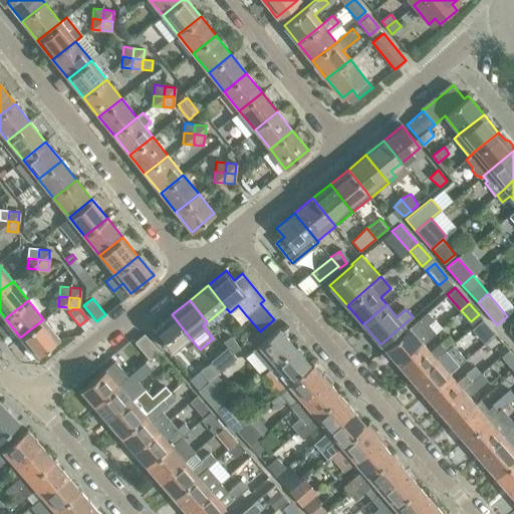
[(422,327),(432,319),(426,312),(384,348),(398,363),(422,342),(430,336),(422,327)]
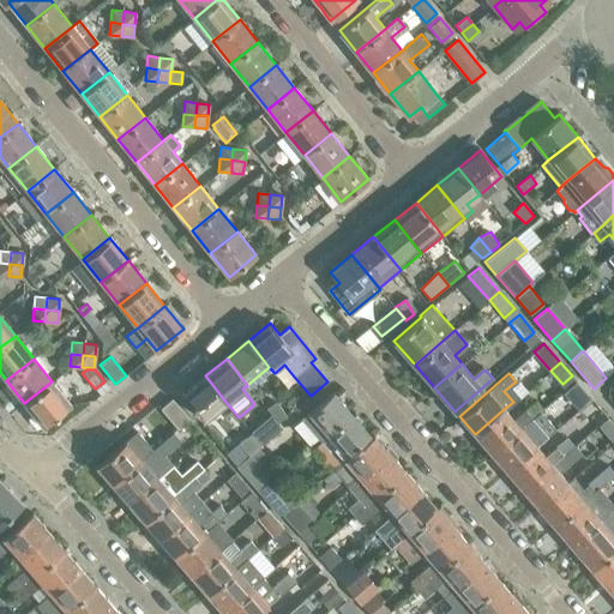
[(226,402),(205,375),(182,395),(204,420),(226,402)]
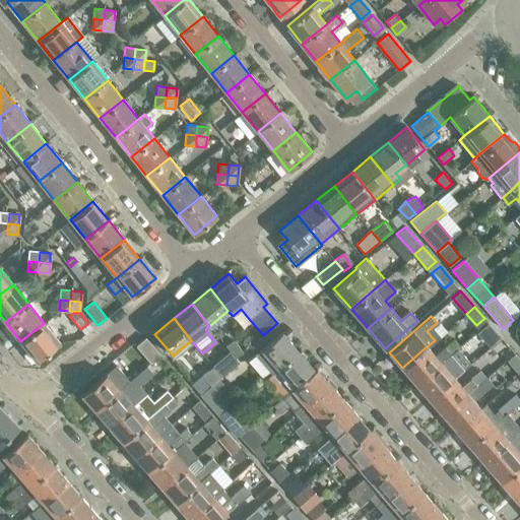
[(60,342),(44,323),(20,341),(37,362),(60,342)]
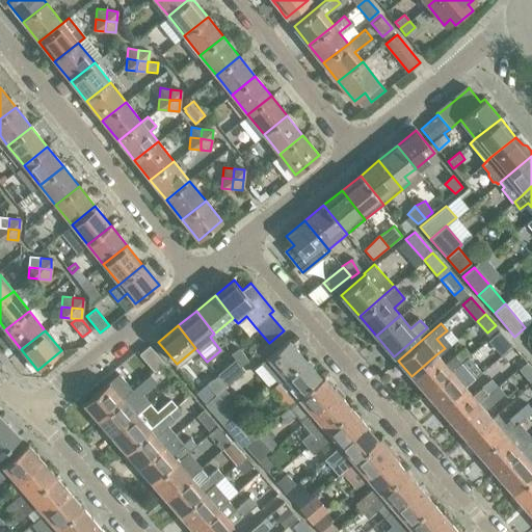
[(504,352),(512,345),(502,334),(494,340),(504,352)]
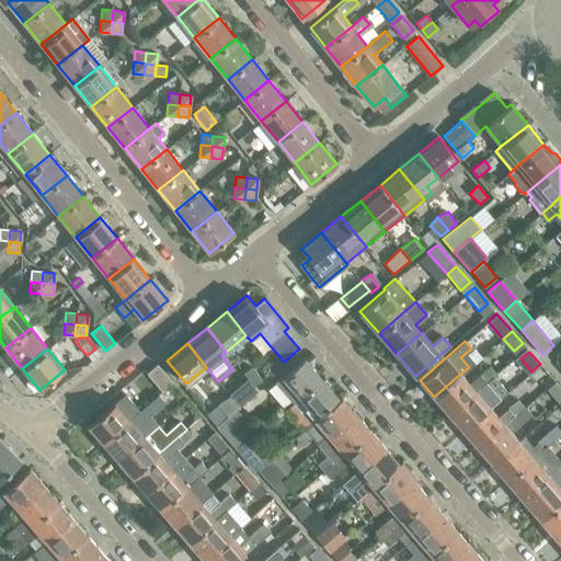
[(321,378),(304,358),(275,382),(293,402),(300,397),(321,378)]
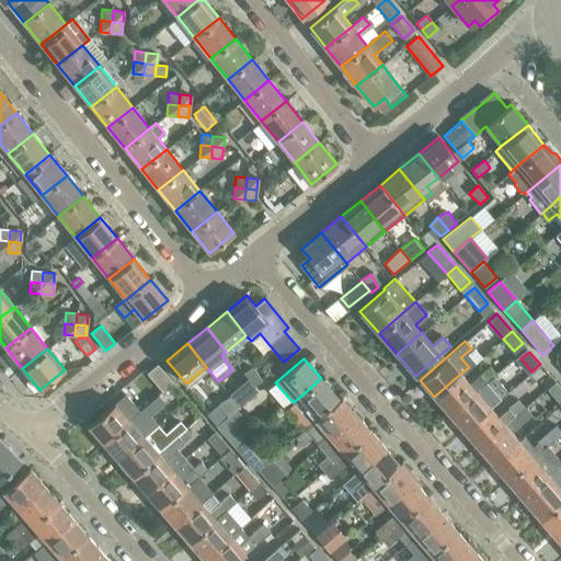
[(162,390),(173,382),(158,365),(148,374),(162,390)]
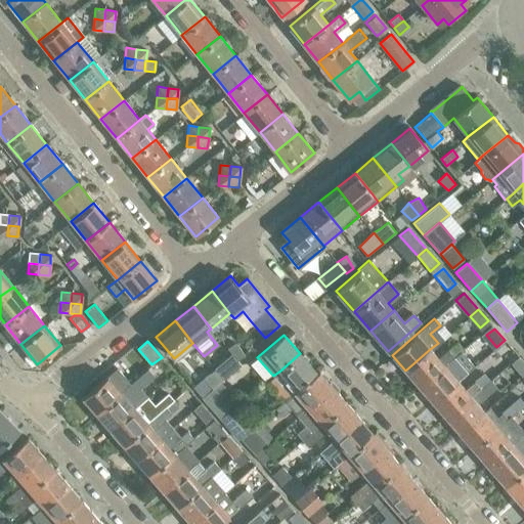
[(236,342),(228,348),(232,353),(237,359),(245,354),(236,342)]
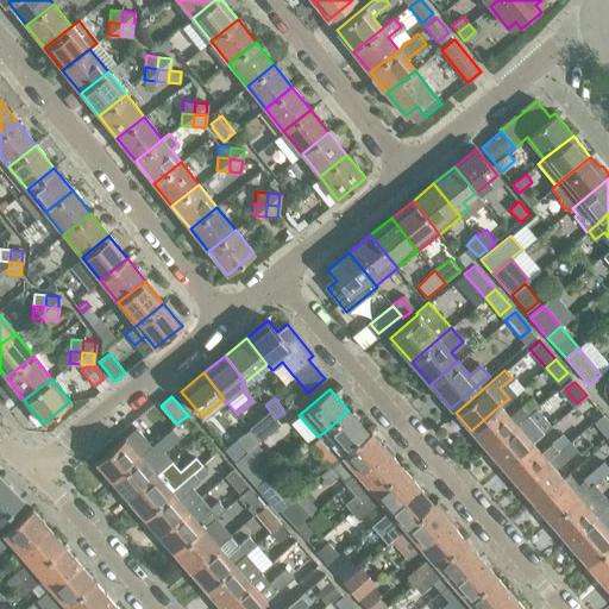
[(510,418),(500,406),(471,431),(487,450),(538,407),(531,400),(510,418)]
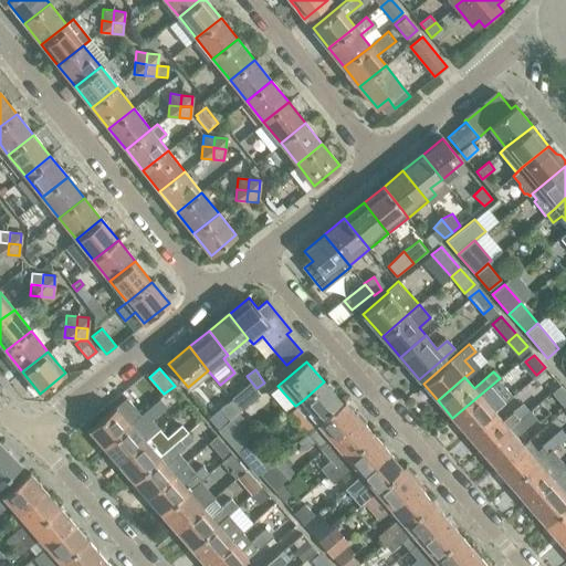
[(242,409),(261,394),(257,388),(251,381),(232,397),(242,409)]
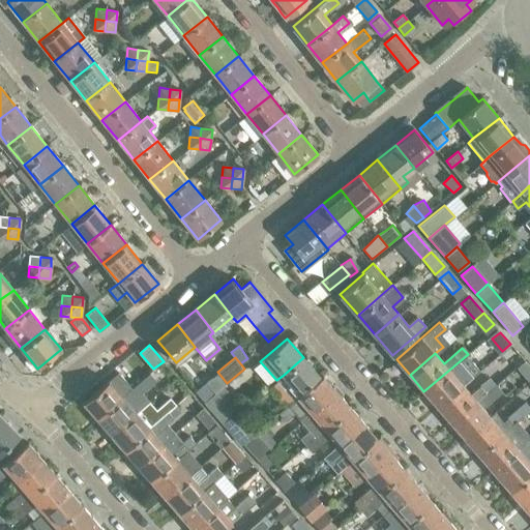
[(294,400),(300,394),(320,377),(307,362),(303,357),(284,375),(276,380),(294,400)]
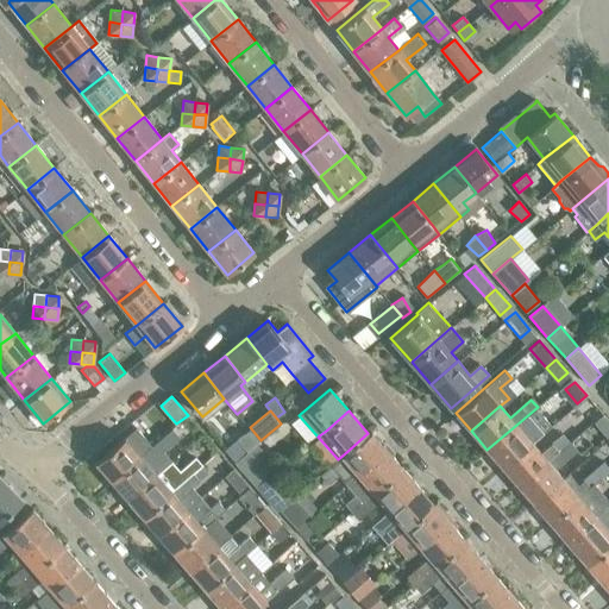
[(608,419),(603,414),(594,422),(608,437),(608,434),(608,419)]
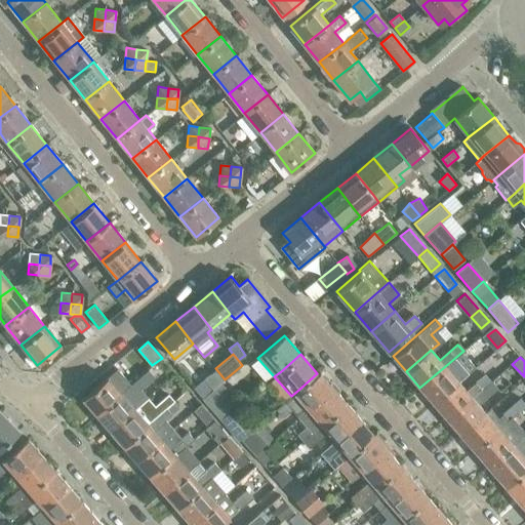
[(454,358),(419,388),(433,403),(458,381),(468,373),(454,358)]
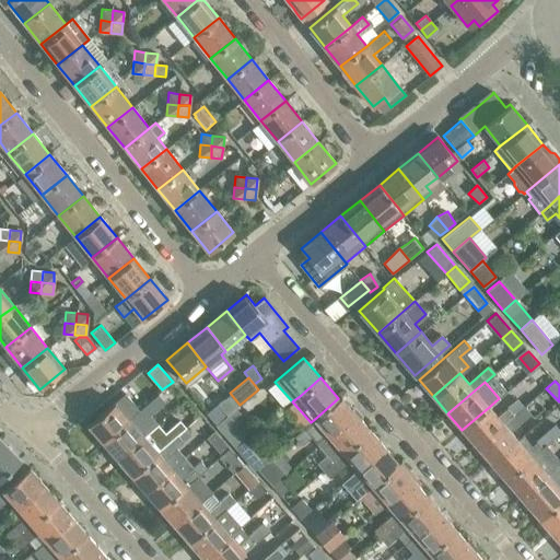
[(114,403),(88,424),(102,442),(129,419),(120,409),(140,392),(135,385),(114,403)]
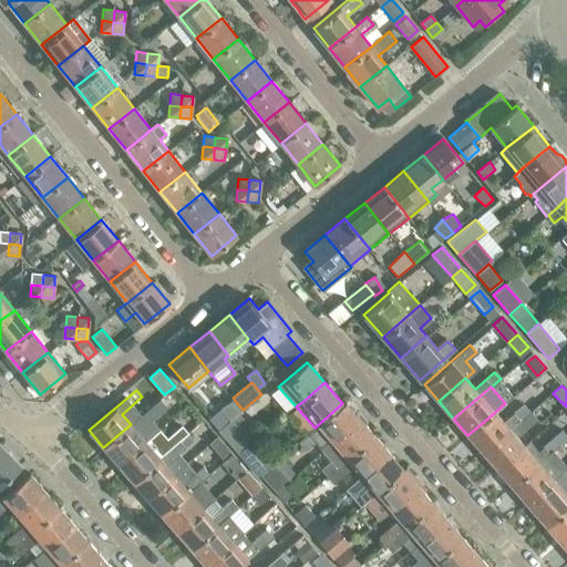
[(344,401),(342,403),(321,422),(315,428),(298,442),(305,450),(315,442),(322,451),(333,442),(360,419),(344,401)]
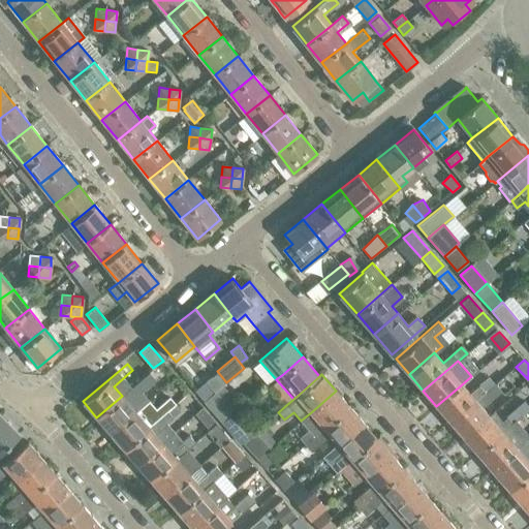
[(436,406),(450,422),(475,400),(494,383),(488,376),(469,393),(462,384),(436,406)]
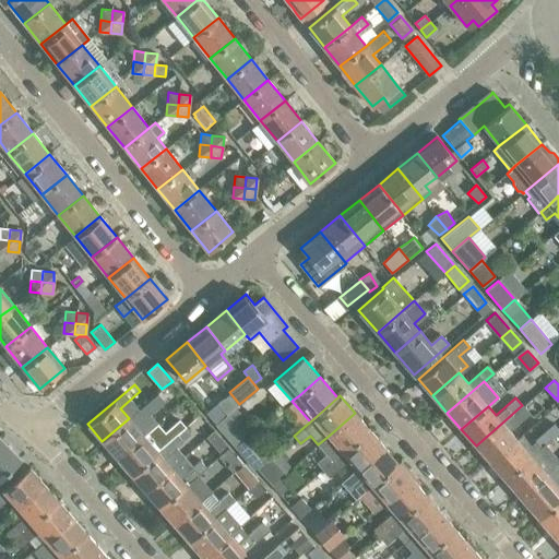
[(149,401),(129,418),(102,441),(117,458),(143,435),(137,427),(147,418),(146,417),(155,408),(149,401)]
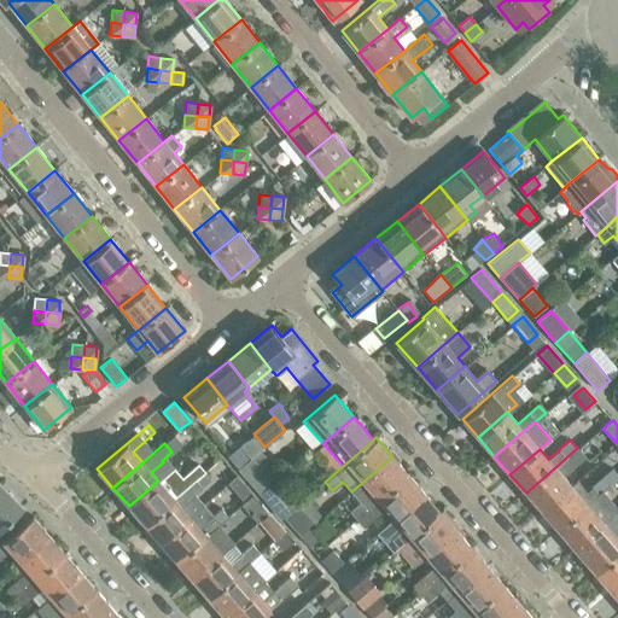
[(242,445),(227,455),(238,468),(250,459),(242,445)]
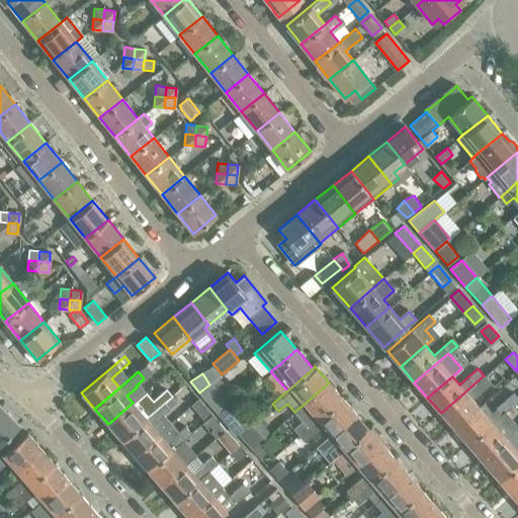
[(484,375),(465,392),(441,413),(454,428),(479,407),(470,398),(489,381),(484,375)]
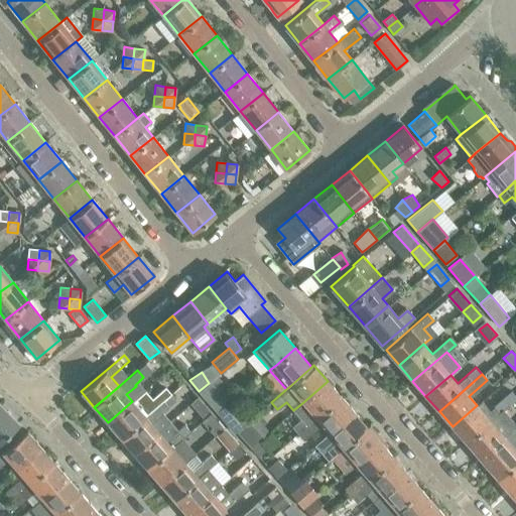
[(199,391),(216,410),(225,403),(217,393),(226,385),(218,375),(209,383),(199,391)]
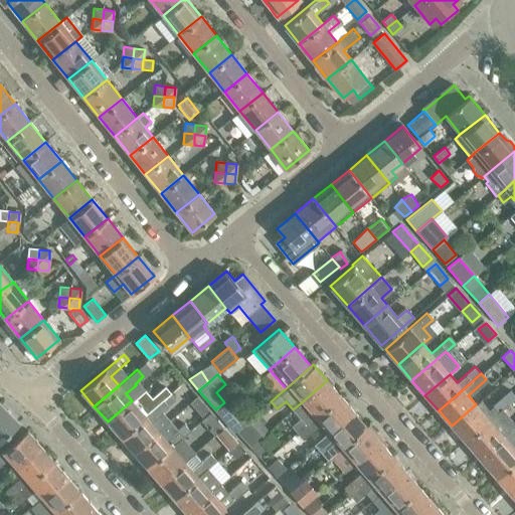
[(340,395),(327,380),(303,401),(293,409),(301,418),(292,426),(298,433),(316,416),(340,395)]
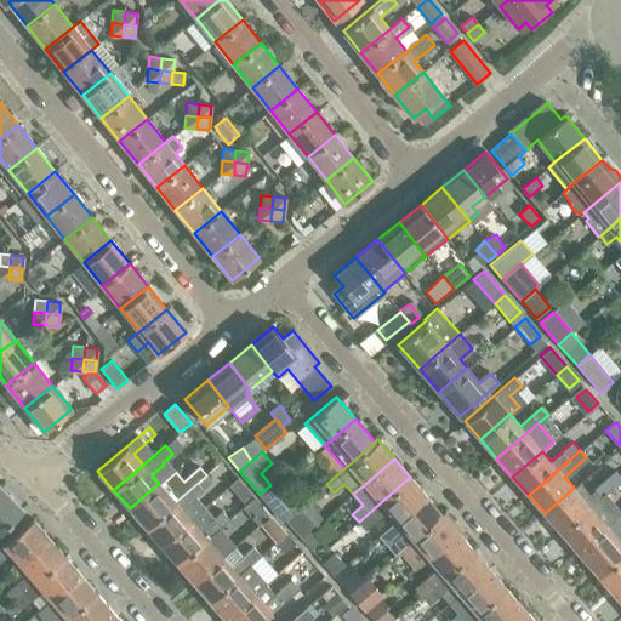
[(175,485),(167,493),(159,483),(130,508),(146,527),(175,501),(205,474),(198,467),(177,486),(175,485)]
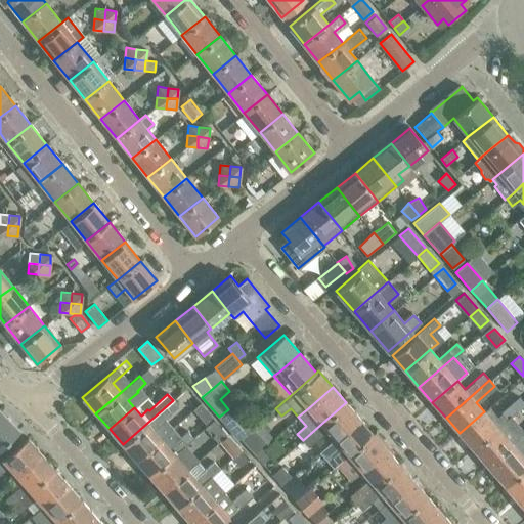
[(488,407),(484,411),(460,433),(473,448),(516,410),(523,404),(518,398),(503,412),(501,411),(496,417),(488,407)]
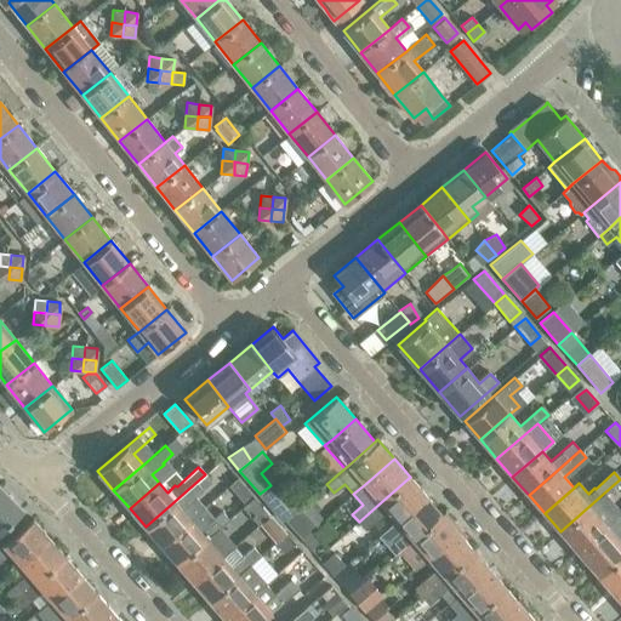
[(205,474),(175,501),(146,527),(161,545),(191,519),(205,507),(194,496),(211,482),(205,474)]
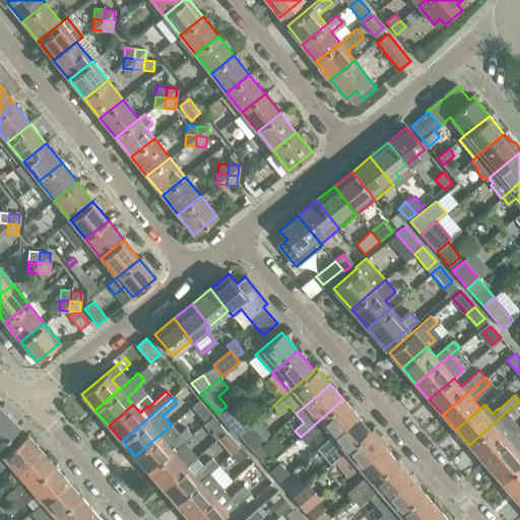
[(306,443),(324,427),(332,436),(356,414),(343,399),(319,420),(301,437),(306,443)]
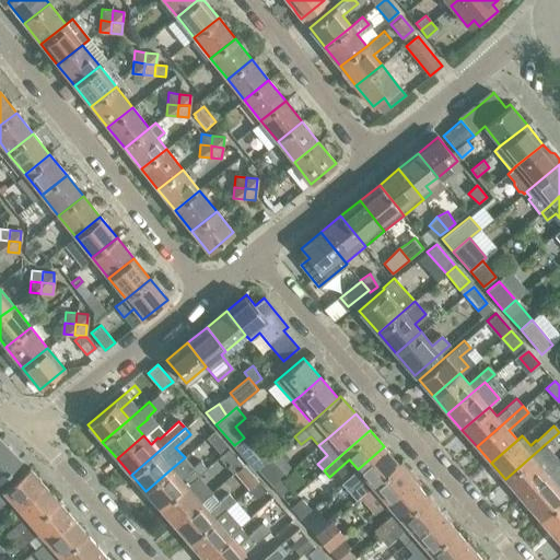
[(221,455),(230,447),(214,431),(207,439),(221,455)]
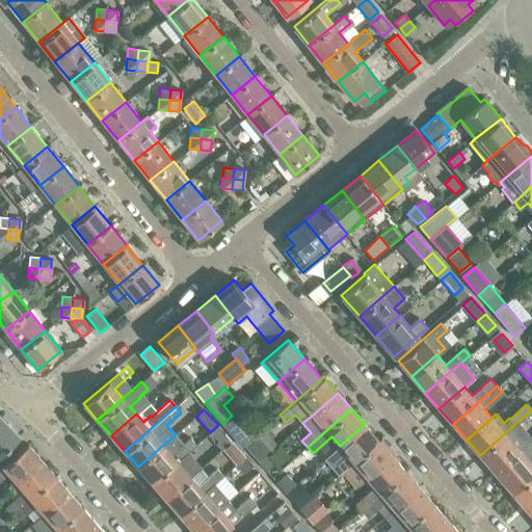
[(239,442),(248,434),(232,416),(222,423),(239,442)]
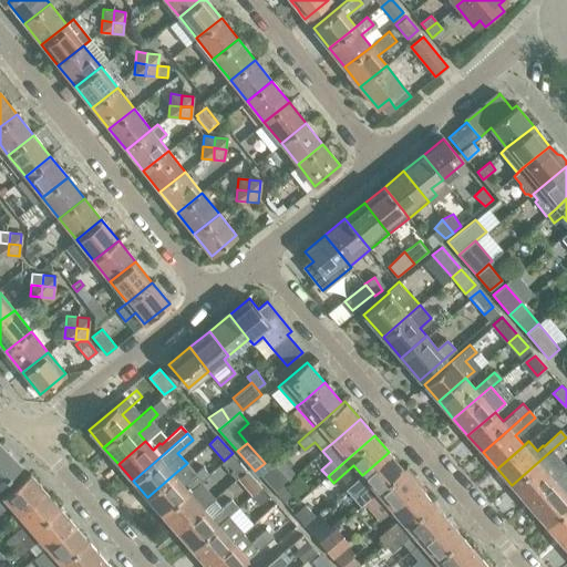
[(0,485),(21,464),(1,445),(0,445),(0,485)]
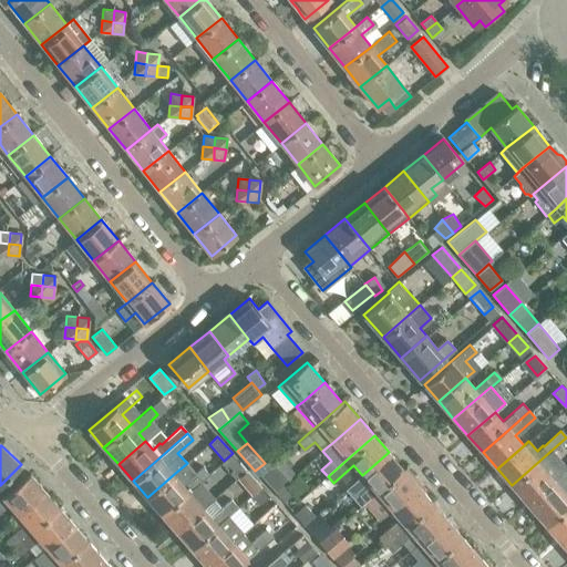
[(360,506),(377,492),(403,468),(389,452),(362,475),(371,485),(353,500),(360,506)]
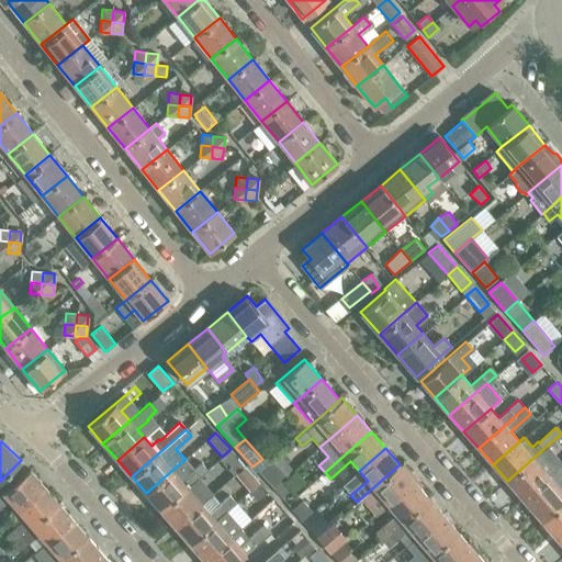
[(507,481),(521,497),(548,474),(540,465),(551,456),(544,448),(534,458),(507,481)]
